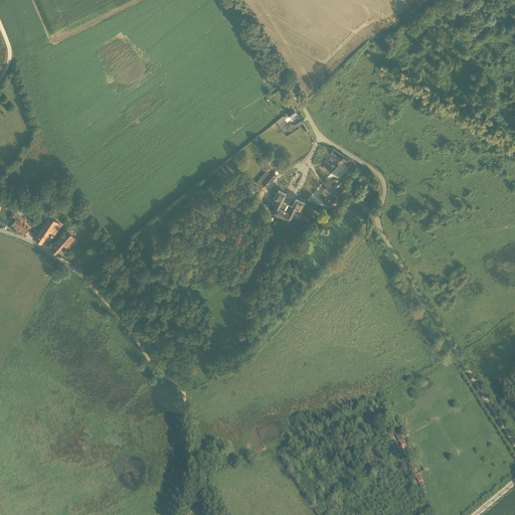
[(290,116),(292,118),(298,113),(293,108),(287,112),(288,112),(283,116),(285,119),(290,116)]
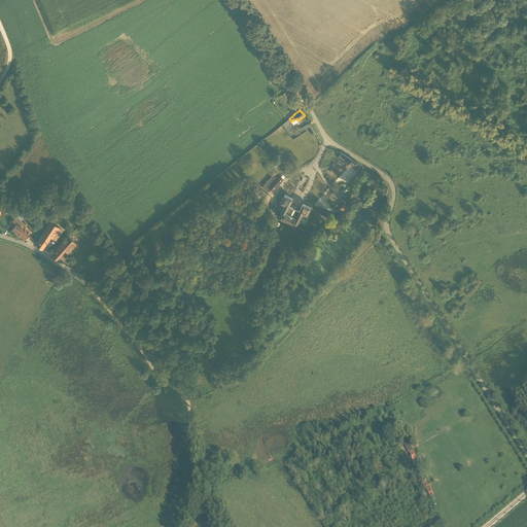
[(338,157),(349,165),(352,161),(341,153),(338,157)]
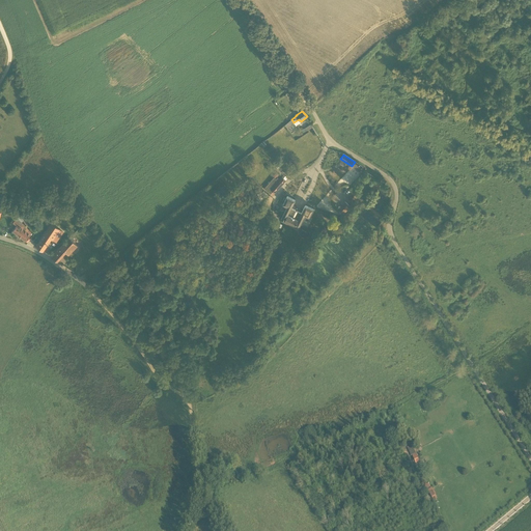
[(276,193),(286,180),(282,176),(279,180),(278,179),(277,180),(274,177),(264,189),(271,194),(273,191),(276,193)]
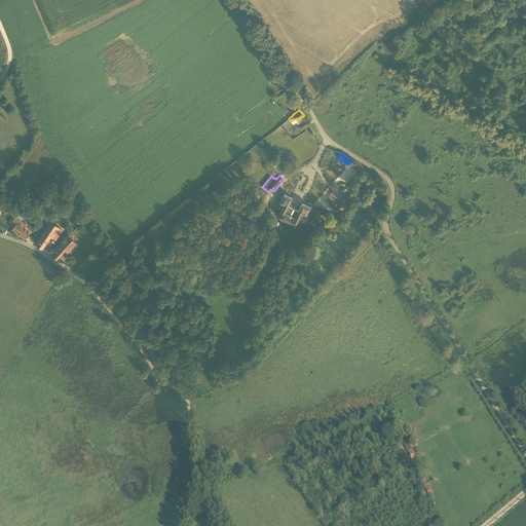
[(344,196),(349,200),(355,192),(351,188),(344,196)]
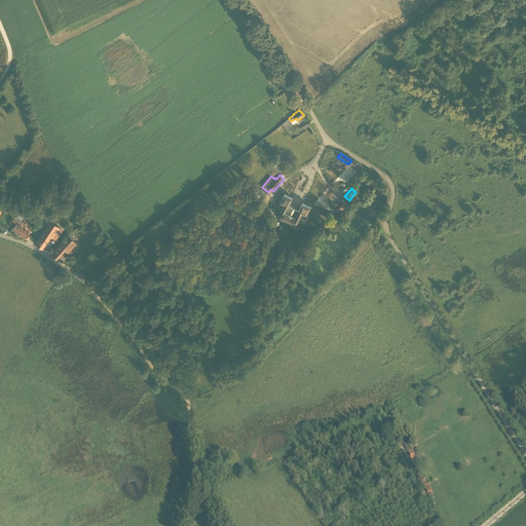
[(305,218),(306,215),(310,207),(303,202),(299,210),(290,204),(293,197),(285,193),(280,201),(285,203),(282,209),(280,212),(278,217),(296,226),(300,218),(301,219),(302,217),(305,218)]
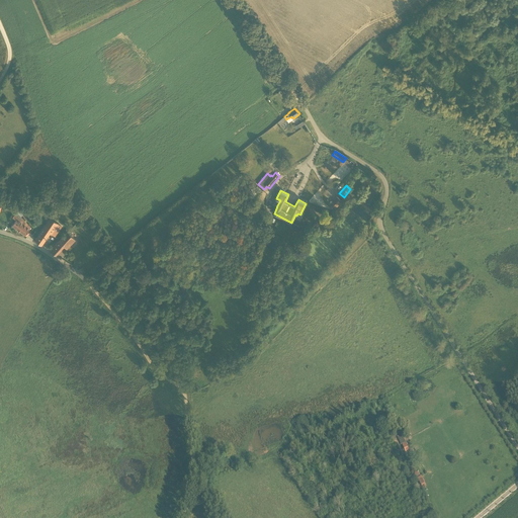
[(330,204),(336,208),(342,200),(337,196),(330,204)]
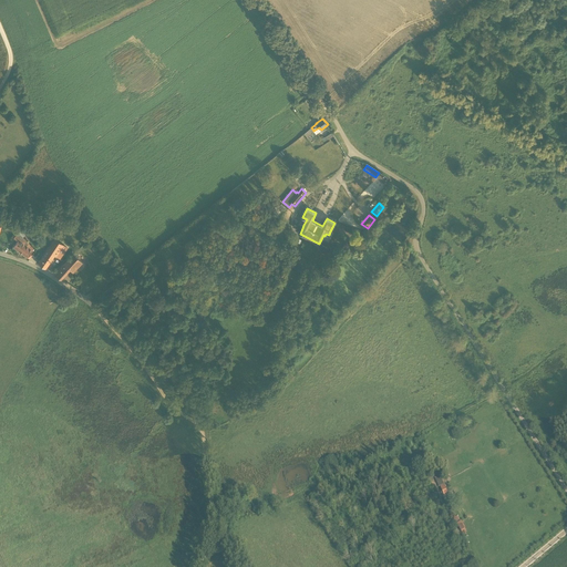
[(29,259),(32,256),(30,254),(34,247),(27,240),(23,237),(24,235),(19,230),(13,238),(17,241),(12,247),(29,259)]
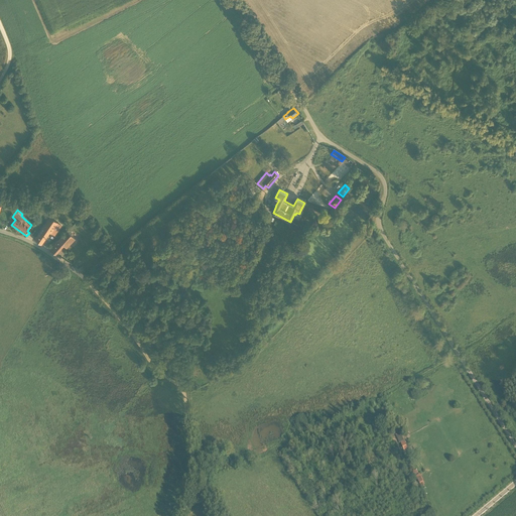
[(57,233),(62,226),(49,217),(34,240),(41,244),(49,233),(51,234),(53,230),(57,233)]
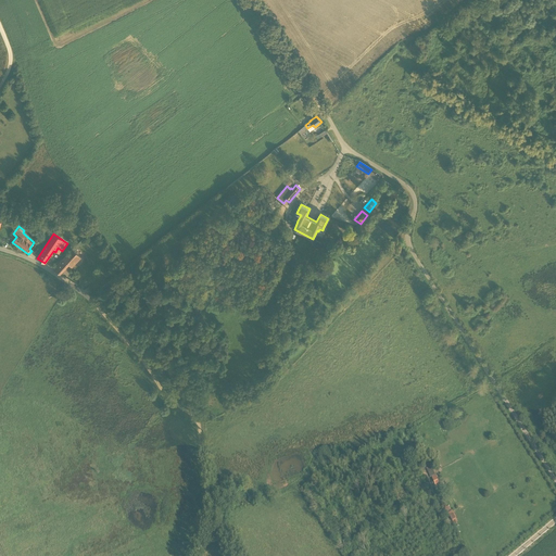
[(71,267),(80,257),(72,249),(53,269),(60,274),(68,265),(71,267)]
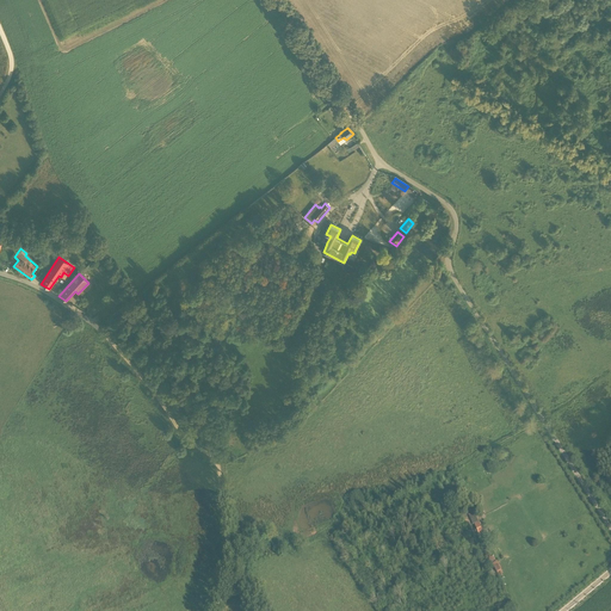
[(494,555),(487,559),(495,578),(503,575),(494,555)]
